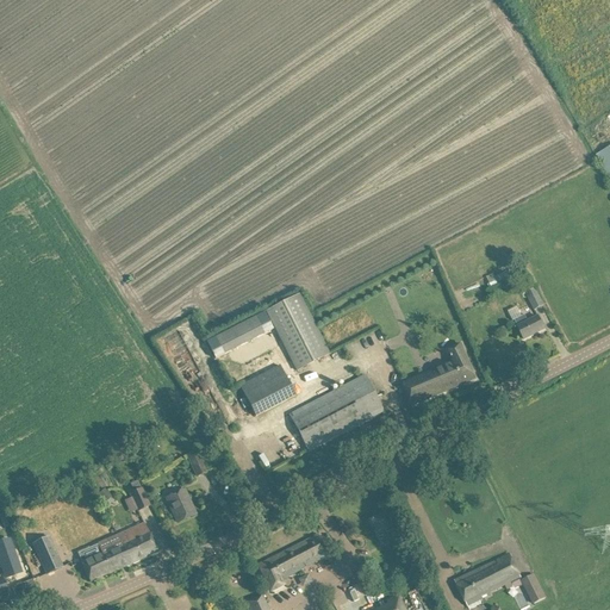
[(609,145),(596,151),(609,182),(609,145)]
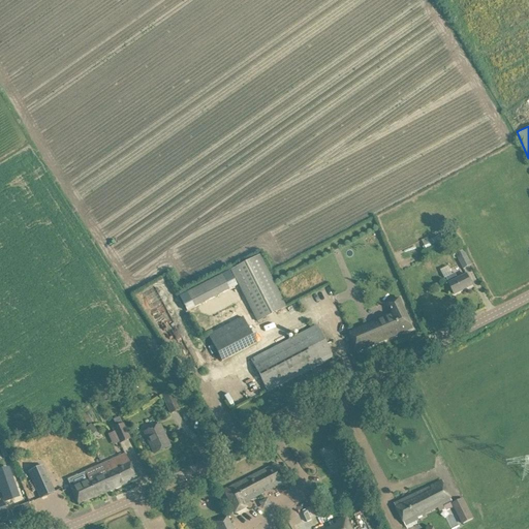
[(424,240),(427,248),(440,243),(437,235),(424,240)]
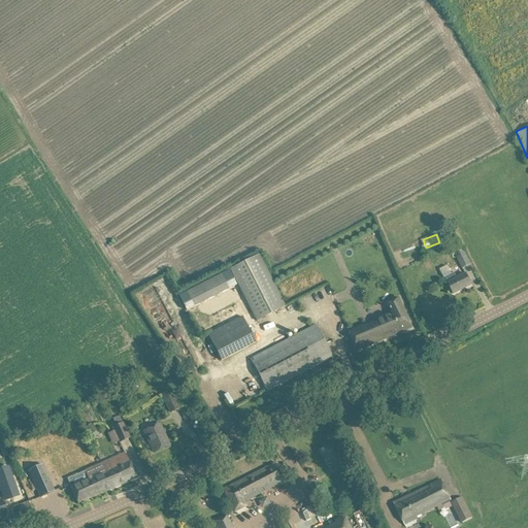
[(456,255),(462,268),(470,264),(462,249),(457,238),(450,241),(456,255)]
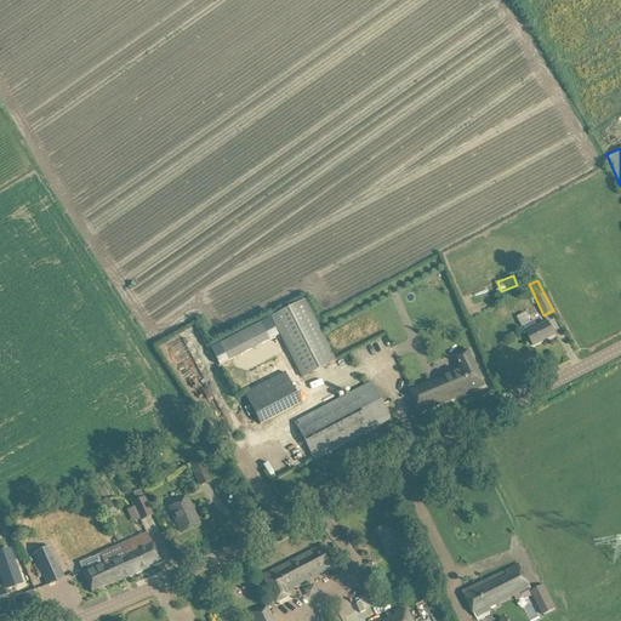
[(302,379),(336,360),(305,300),(271,317),(302,379)]
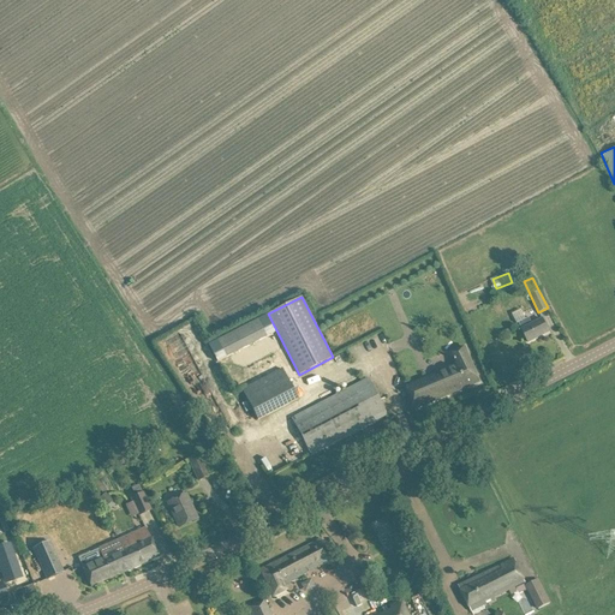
[(529,342),(549,332),(543,318),(533,324),(530,317),(525,320),(520,311),(512,315),(517,326),(519,324),(523,332),(529,342)]
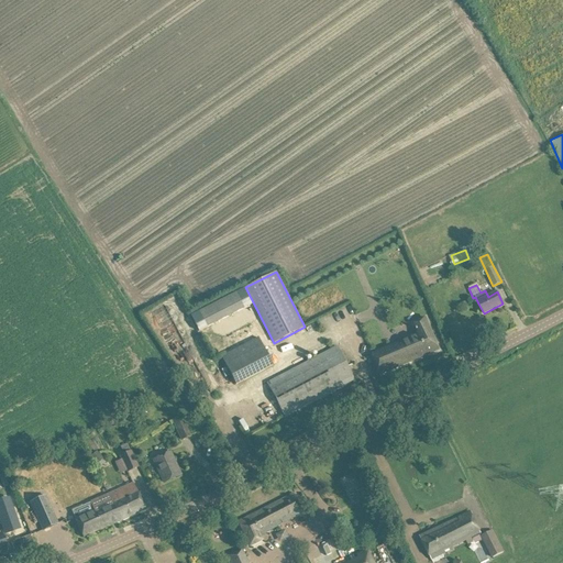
[(190,316),(199,332),(244,309),(252,305),(244,288),(190,316)]
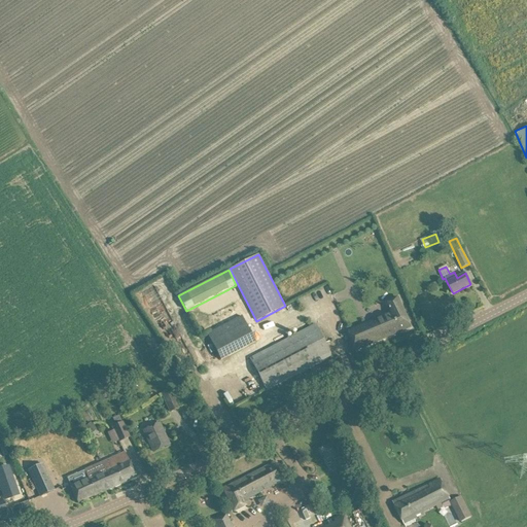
[(349,331),(356,350),(411,327),(398,297),(387,303),(392,314),(349,331)]
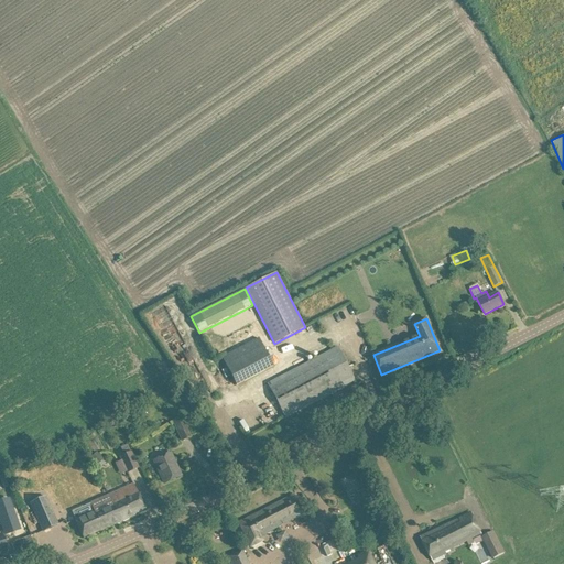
[(259,338),(221,357),(237,386),(273,367),(259,338)]
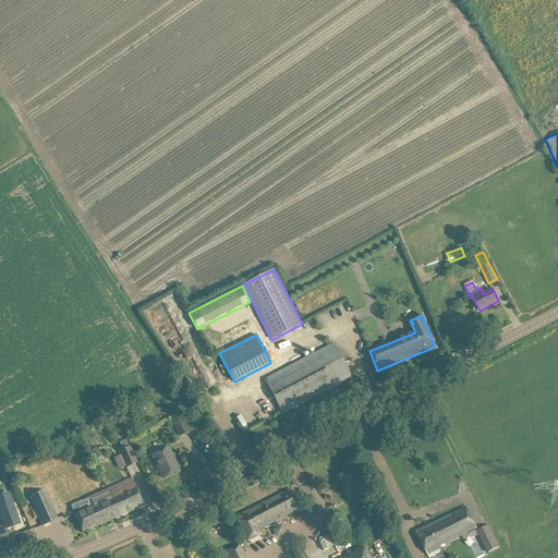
[(281,413),(351,376),(332,342),(264,378),(281,413)]
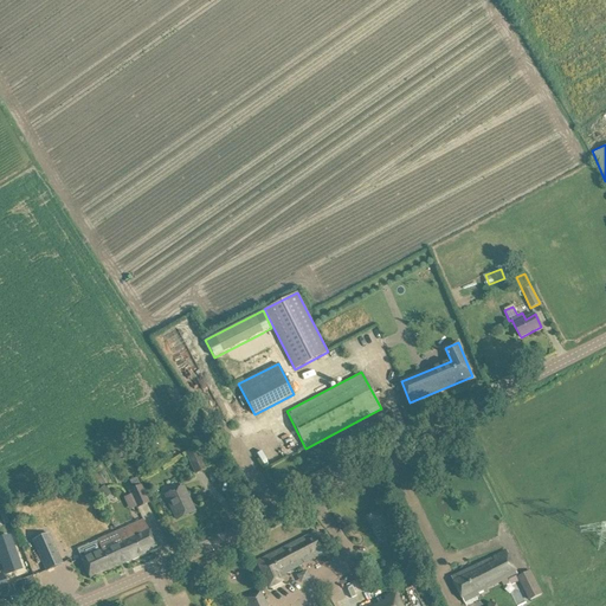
[(194,447),(185,452),(195,474),(205,470),(194,447)]
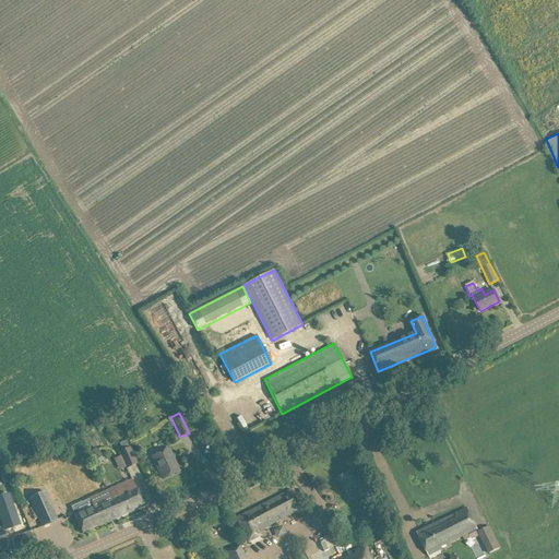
[(122,451),(119,452),(127,468),(137,464),(126,441),(119,444),(122,451)]
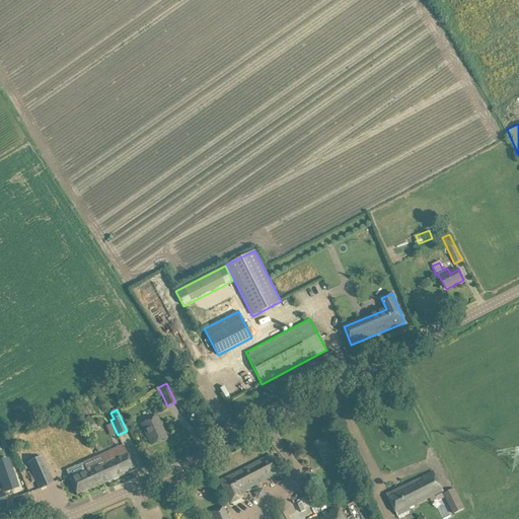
[(151,445),(166,438),(156,417),(142,424),(147,436),(151,445)]
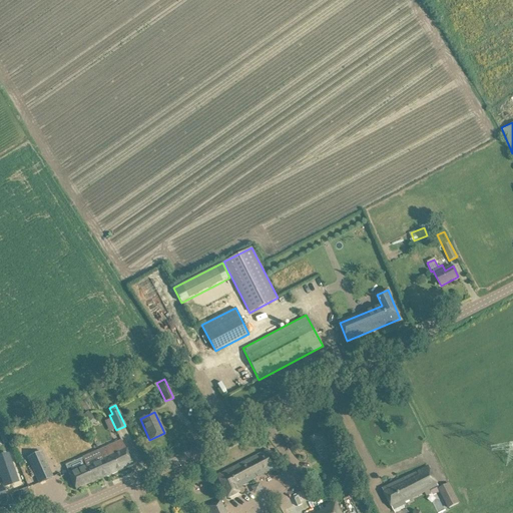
[(132,464),(128,455),(121,441),(98,451),(109,475),(132,464)]
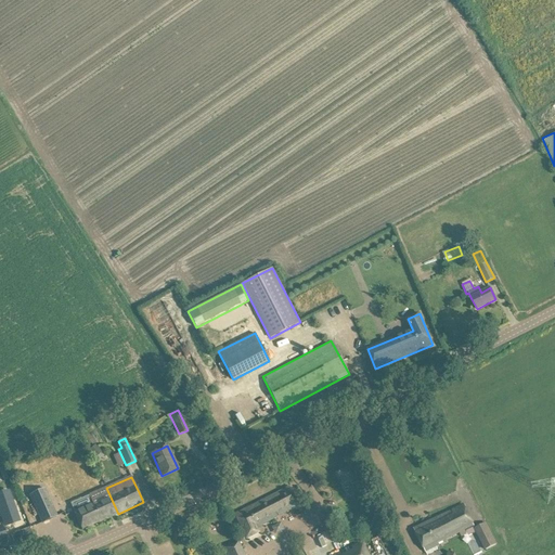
[(298,503),(289,487),(235,514),(246,539),(260,532),(258,528),(297,506),(296,504),(298,503)]
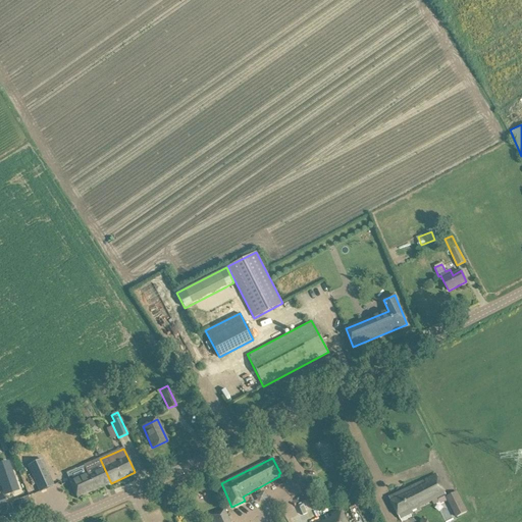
[(111,483),(100,459),(84,466),(87,472),(69,480),(77,499),(111,483)]
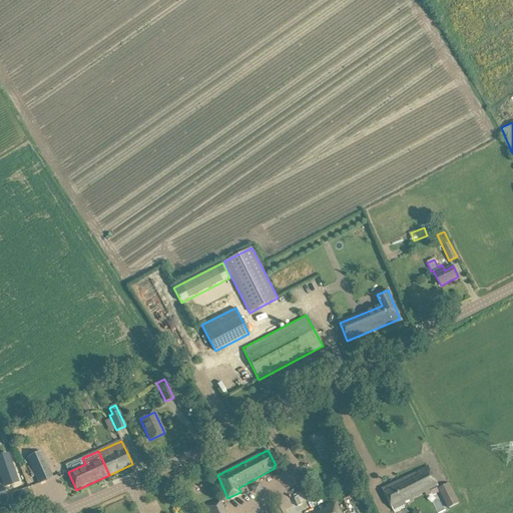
[(31,463),(37,478),(39,483),(52,478),(43,457),(42,458),(39,453),(29,458),(31,463)]
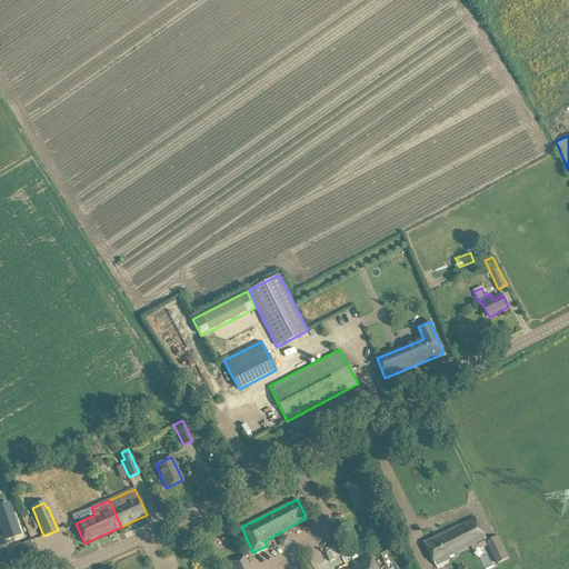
[(9,505),(0,507),(0,525),(5,539),(20,535),(9,505)]
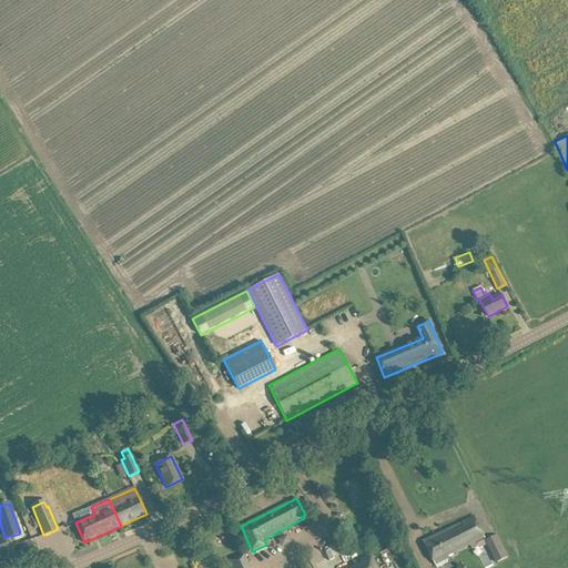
[(485,539),(479,527),(474,517),(423,541),(435,566),(457,555),(456,554),(485,539)]
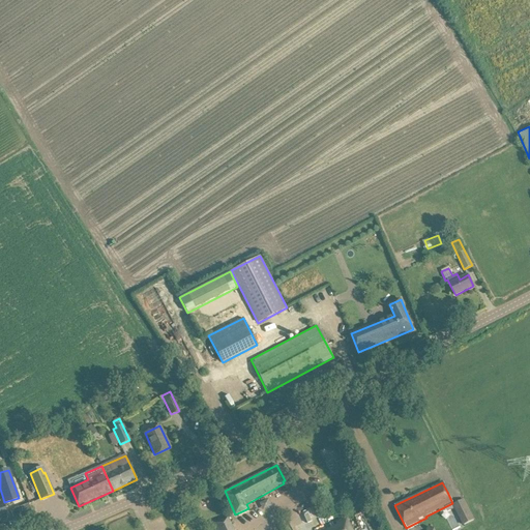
[(463,526),(475,520),(464,499),(452,505),(463,526)]
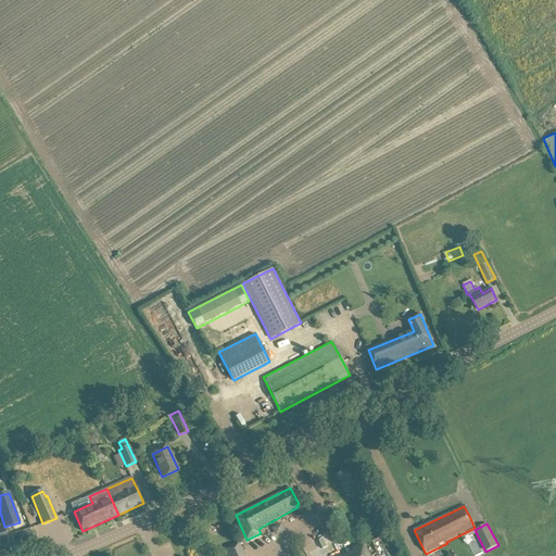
[(330,526),(301,544),(307,555),(328,555),(343,546),(330,526)]
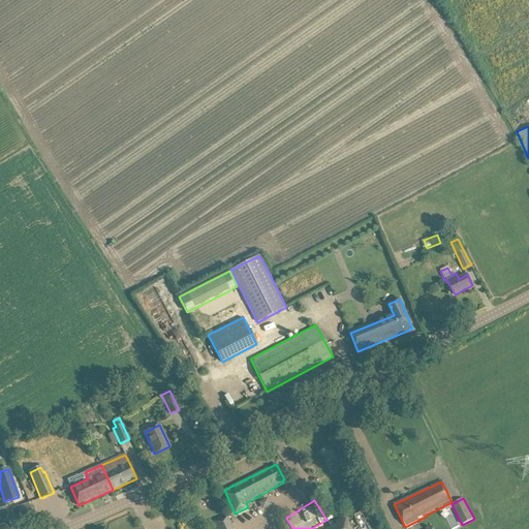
[(371,528),(365,511),(354,516),(360,528),(371,528)]
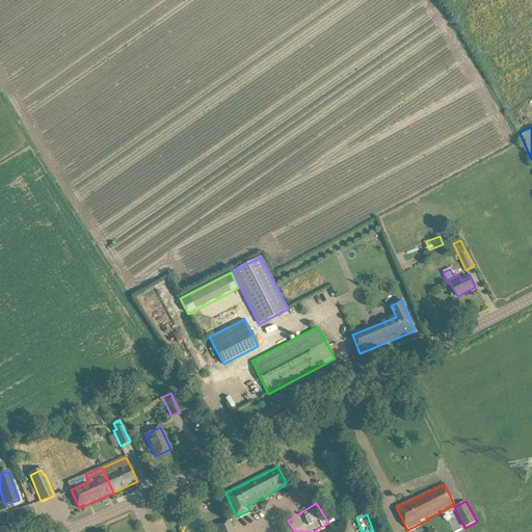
[(234,531),(229,520),(214,526),(216,531),(234,531)]
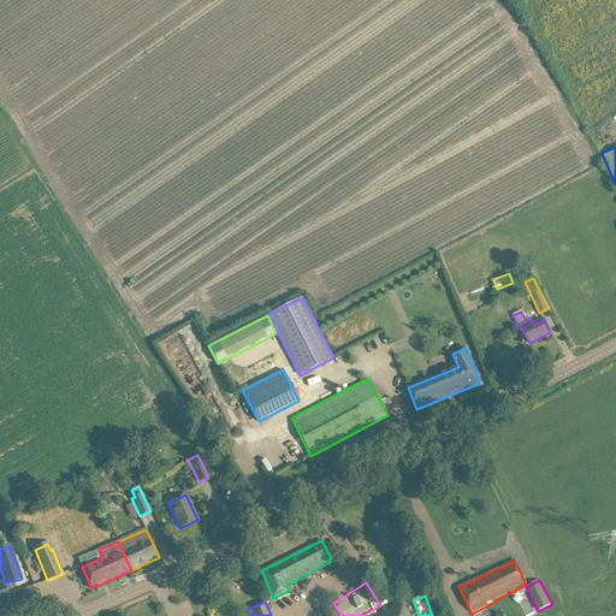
[(380,615),(409,615),(402,602),(390,608),(392,611),(380,615)]
